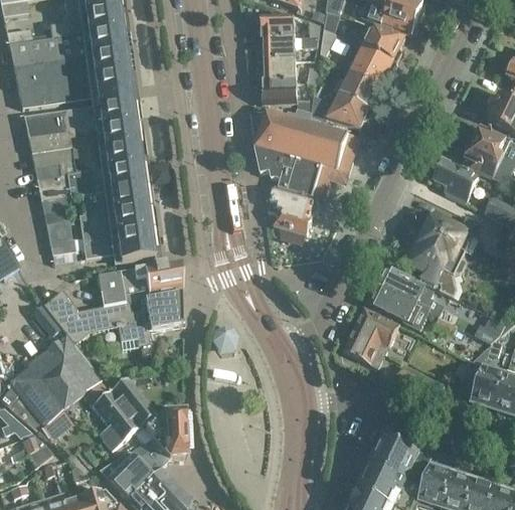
[(14,1),(20,0),(63,0),(67,22),(49,24),(51,39),(121,29),(117,0),(8,0),(9,2),(14,1)]
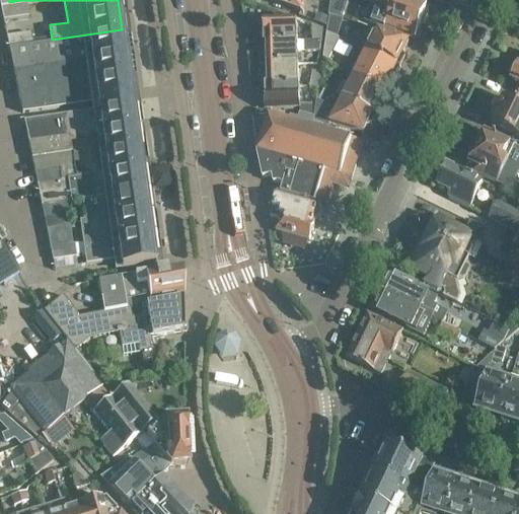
[(14,1),(16,14),(28,12),(26,0),(20,0),(14,1)]
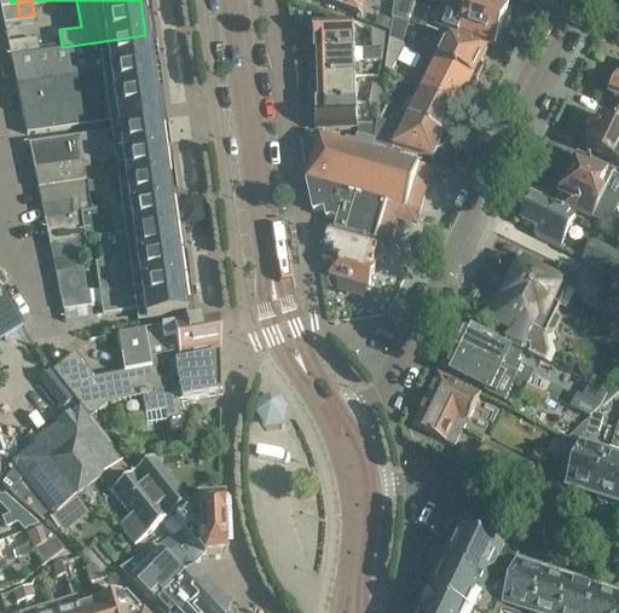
[(362,11),(362,0),(331,0),(362,11)]
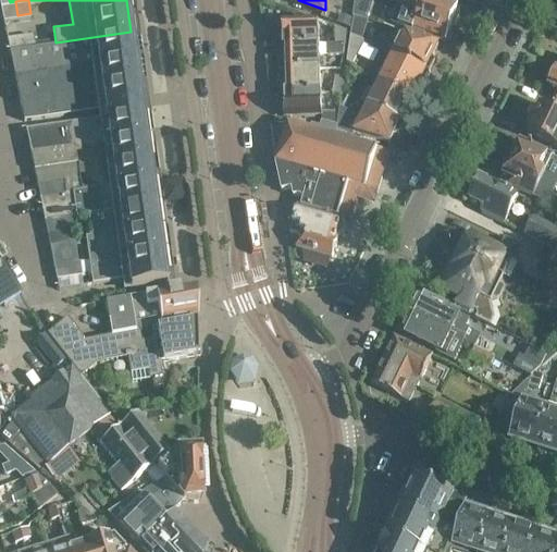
[(450,34),(452,29),(450,26),(453,19),(406,3),(406,2),(399,0),(367,0),(416,17),(412,27),(445,39),(446,36),(450,34)]
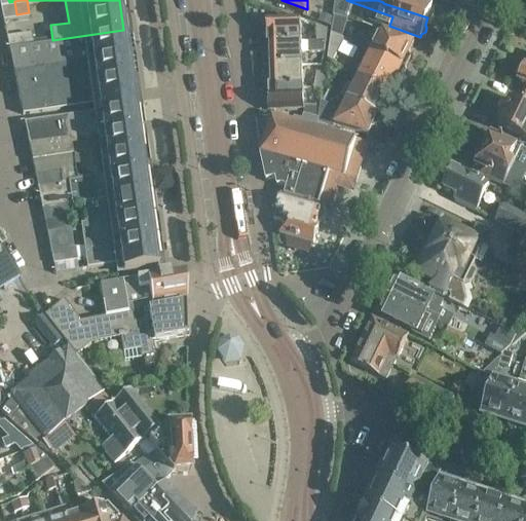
[(384,0),(383,2),(383,3),(427,17),(428,13),(433,11),(434,7),(431,3),(434,0),(384,0)]
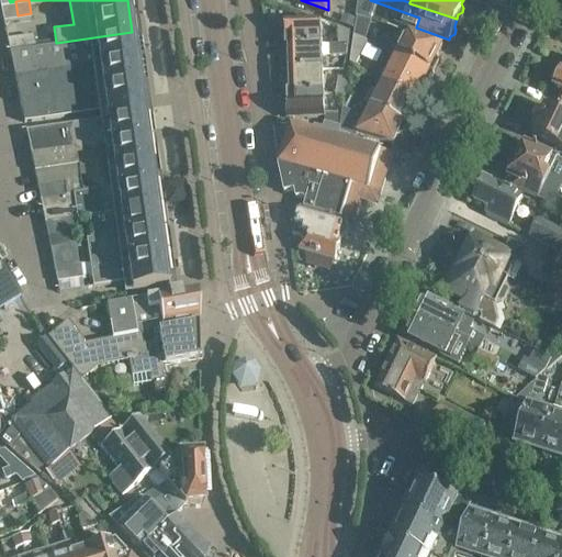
[(15,1),(10,2),(0,3),(3,18),(18,15),(15,1)]
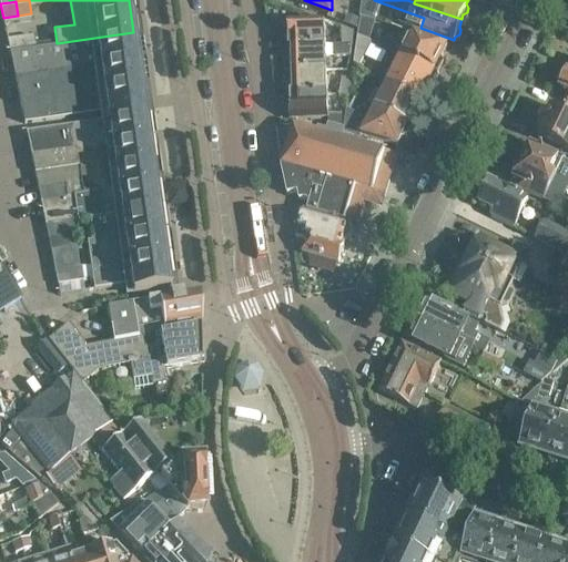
[(356,24),(361,14),(347,9),(344,19),(356,24)]
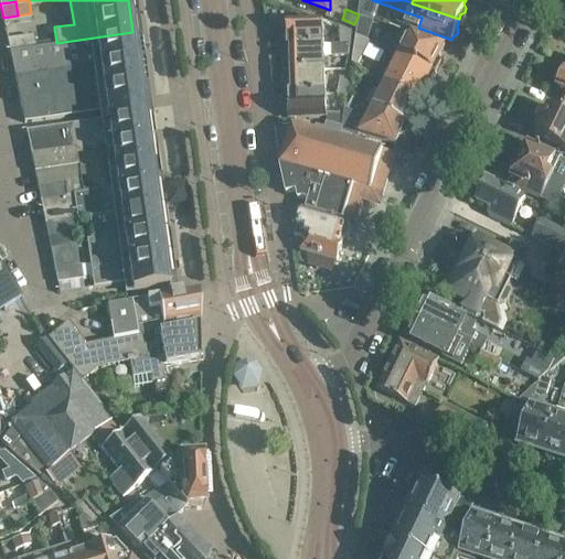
[(360,11),(356,30),(365,34),(372,15),(360,11)]
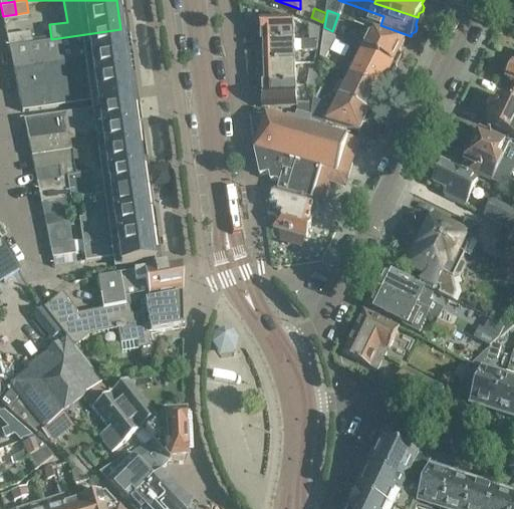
[(264,38),(295,37),(294,15),(262,16),(262,18),(260,20),(260,27),(262,29),(263,39),(264,39),(264,38)]
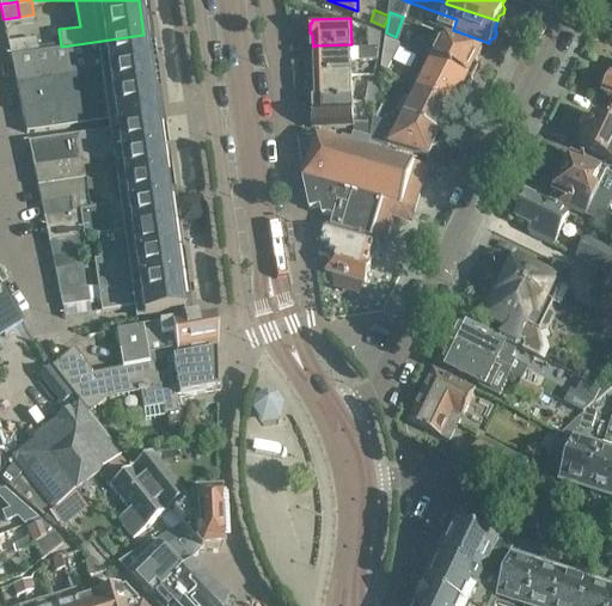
[(368,25),(369,44),(379,43),(380,30),(368,25)]
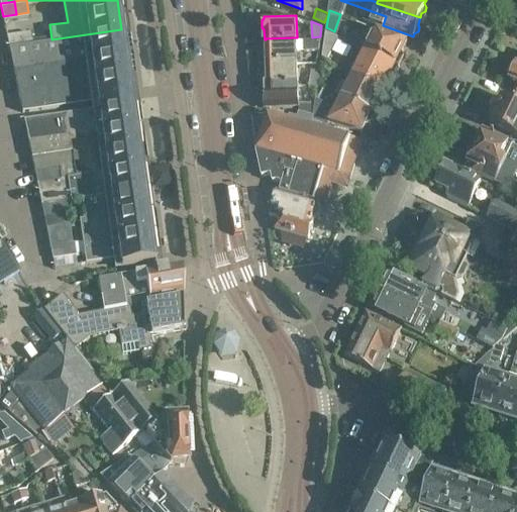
[(399,64),(404,55),(402,50),(407,39),(376,27),(366,47),(399,64)]
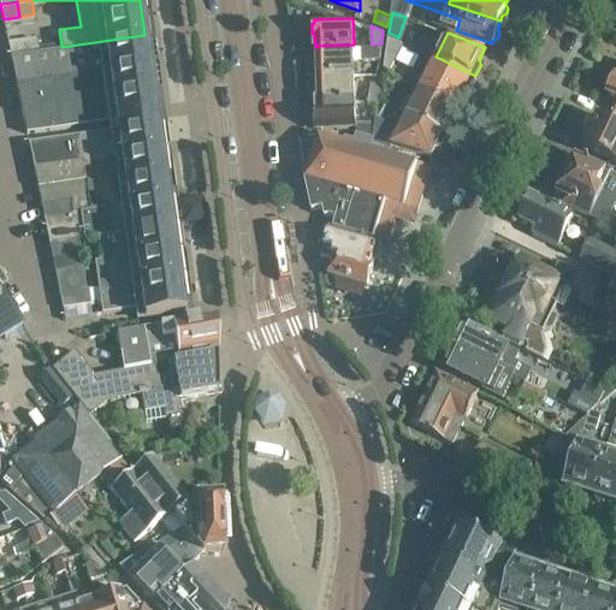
[(11,54),(39,49),(36,34),(7,39),(11,54)]
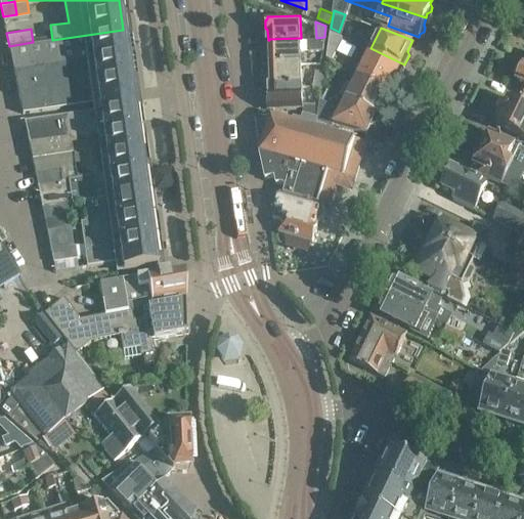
[(52,40),(33,42),(9,46),(11,58),(28,55),(29,65),(13,67),(20,100),(34,98),(40,97),(42,107),(98,99),(98,103),(99,107),(61,113),(64,135),(51,137),(39,138),(41,155),(32,157),(35,170),(59,166),(61,179),(63,192),(40,196),(42,204),(67,201),(82,199),(145,189),(133,98),(123,30),(52,40)]
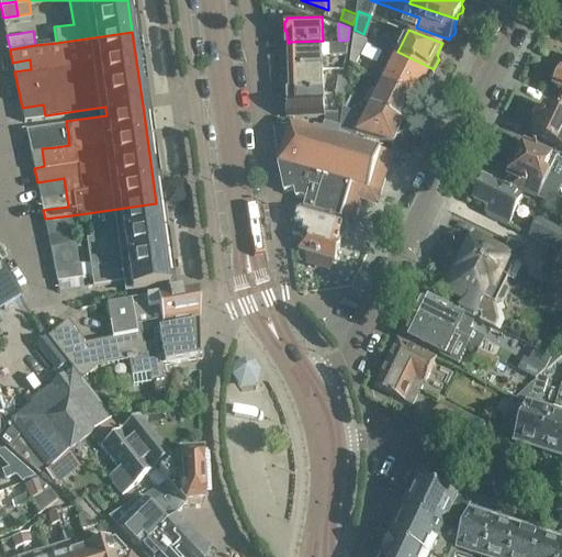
[(350,59),(355,62),(367,37),(355,32),(350,59)]
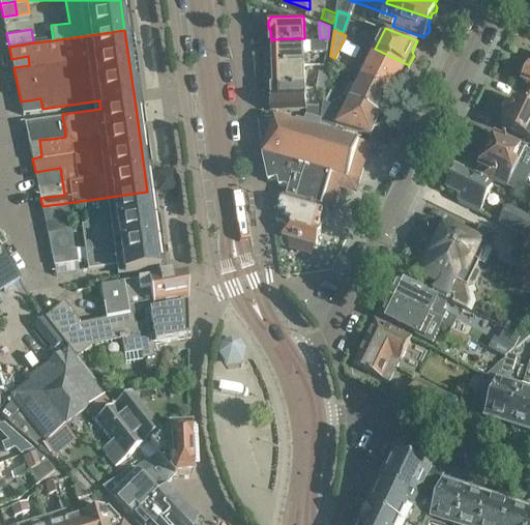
[(328,37),(320,38),(312,38),(312,49),(327,48),(328,37)]
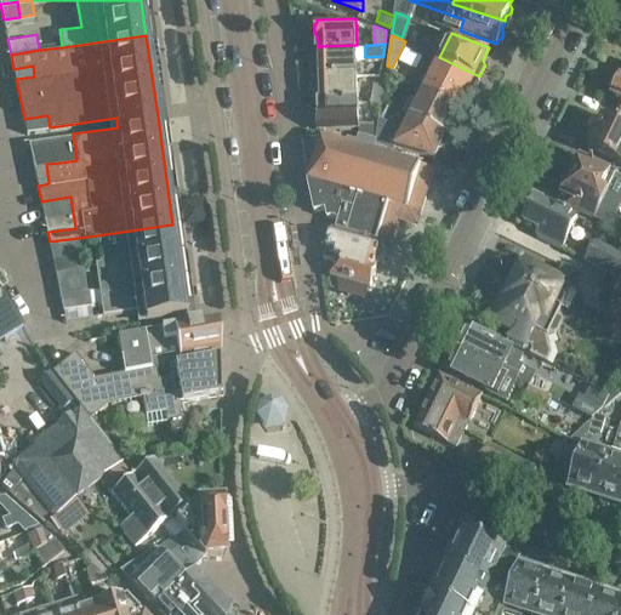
[(320,70),(320,73),(358,72),(357,45),(319,46),(319,47),(319,58),(318,61),(318,68),(320,70)]
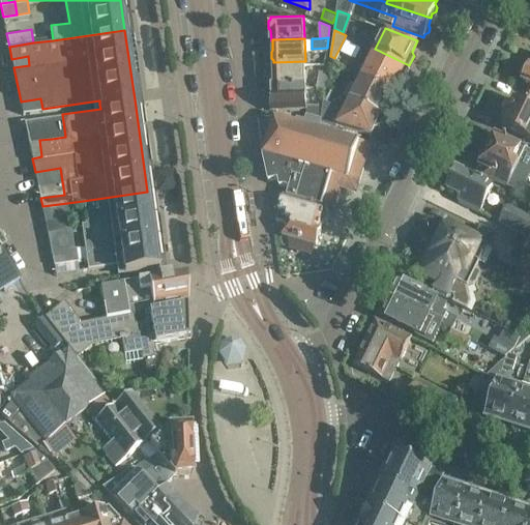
[(363,70),(362,73),(393,88),(400,78),(404,77),(409,65),(375,49),(363,70)]
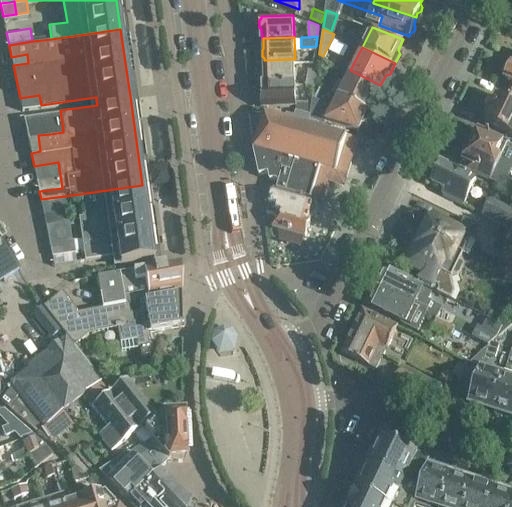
[(27,54),(11,57),(13,65),(28,63),(27,54)]
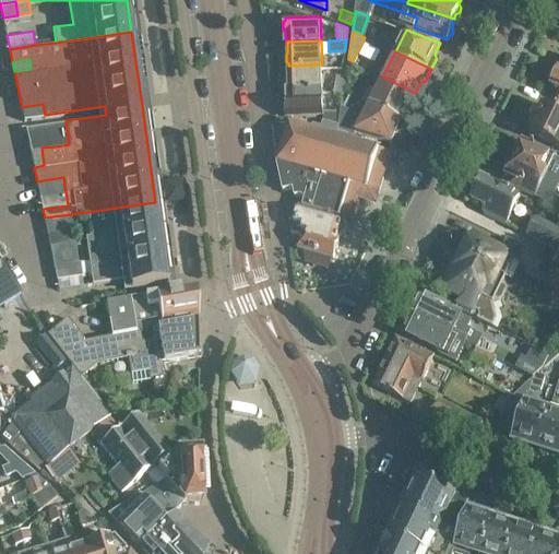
[(348,59),(347,68),(358,73),(361,66),(353,61),(348,59)]
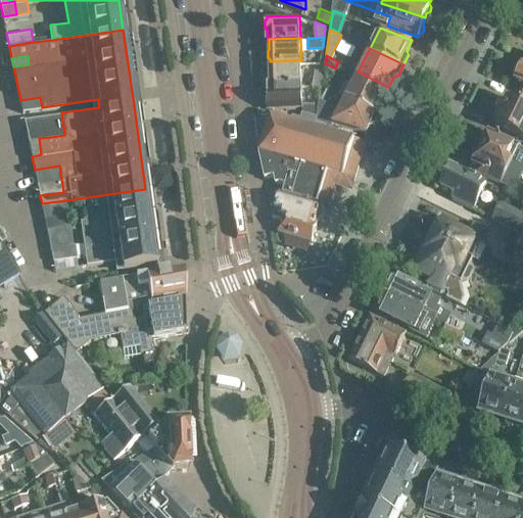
[(301,82),(301,60),(270,61),(270,63),(269,65),(269,72),(270,74),(271,83),(271,84),(301,82)]
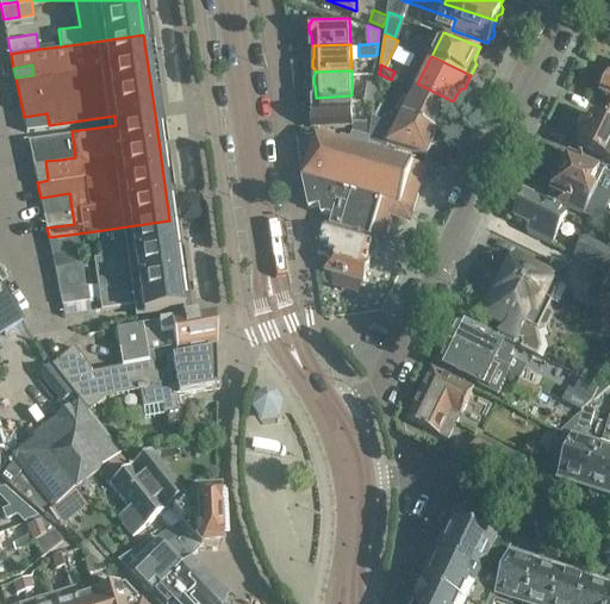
[(378,81),(373,80),(368,79),(365,99),(374,100),(378,81)]
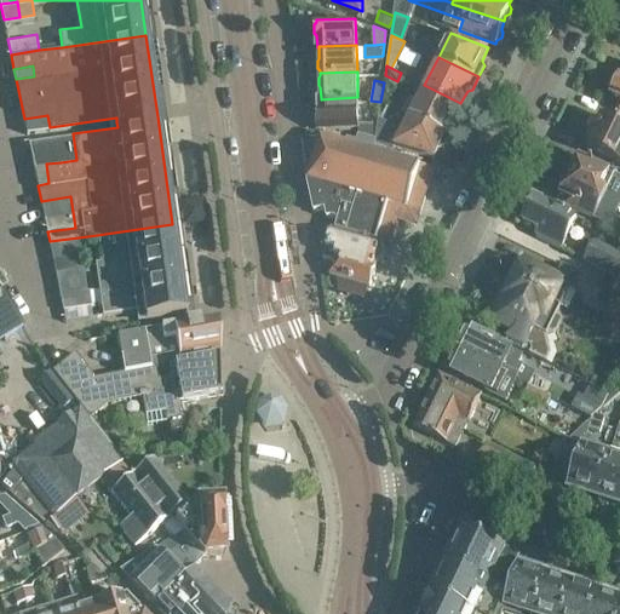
[(411,113),(451,133),(457,121),(454,116),(459,105),(460,103),(424,85),(423,87),(418,97),(409,93),(402,109),(411,113)]
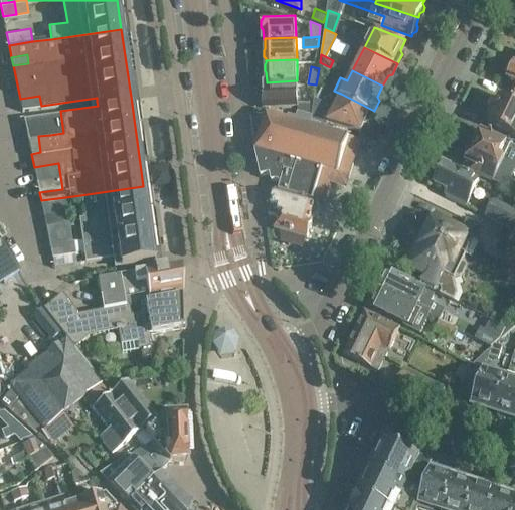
[(266,105),(298,103),(299,109),(313,112),(315,99),(298,99),(297,80),(267,82),(267,81),(265,81),(266,92),(264,94),(264,101),(266,102),(266,105)]
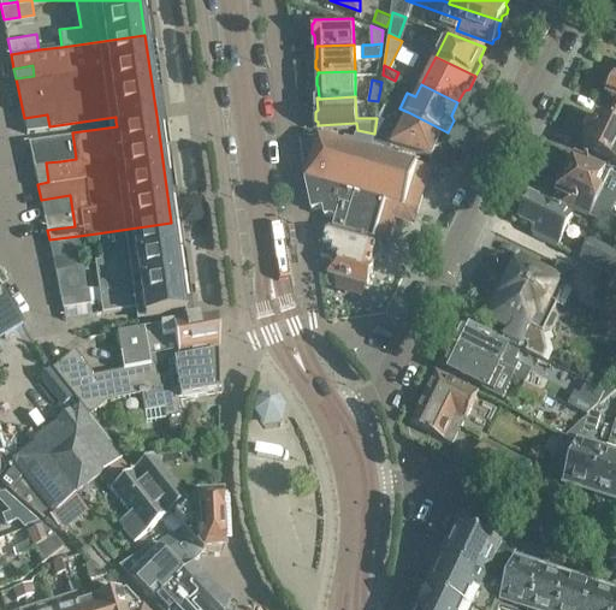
[(448,132),(408,112),(397,132),(392,130),(388,141),(392,144),(431,154),(436,146),(442,144),(448,132)]
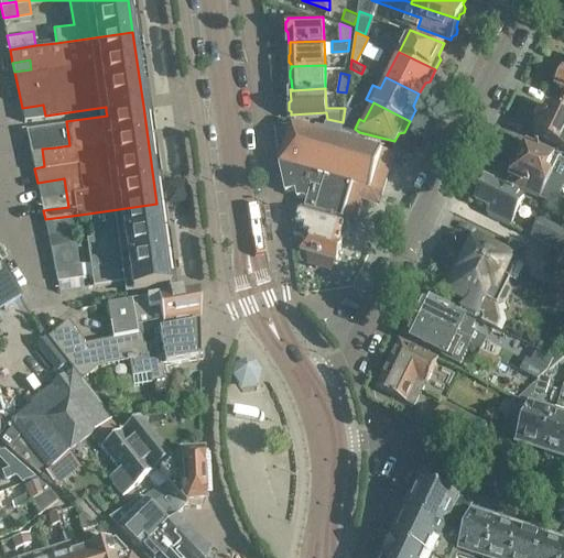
[(534,132),(563,146),(563,111),(548,104),(546,107),(542,108),(539,115),(541,119),(534,132)]
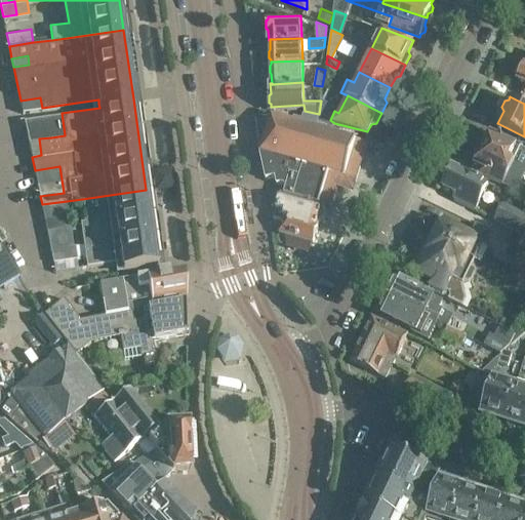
[(34,98),(21,101),(23,110),(36,108),(34,98)]
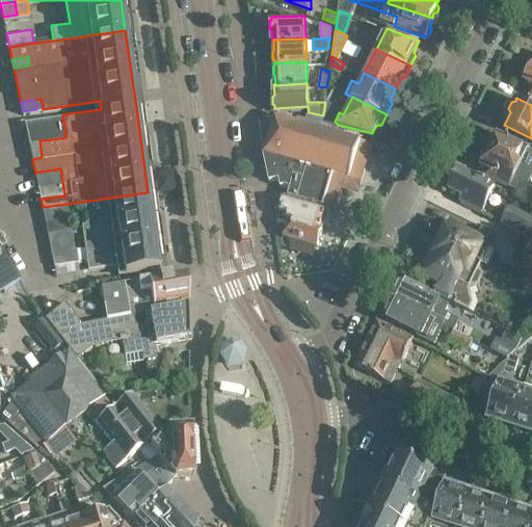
[(325,100),(325,102),(323,115),(322,122),(328,124),(338,106),(325,100)]
